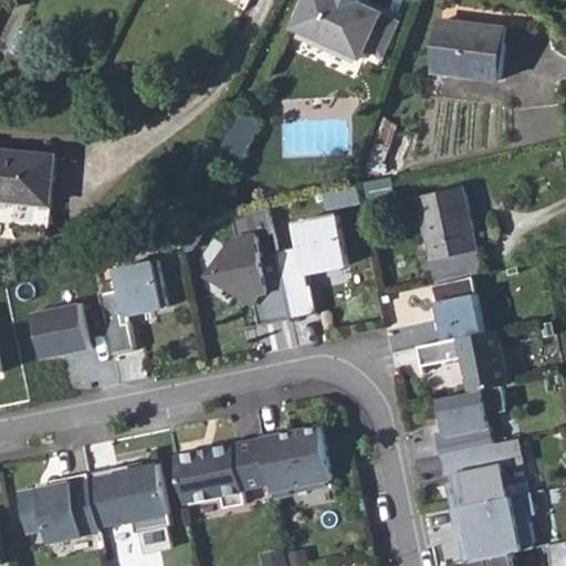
[(386,12),(359,0),(307,0),(295,28),(366,59),(369,50),(385,56),(398,22),(385,16),(386,12)]
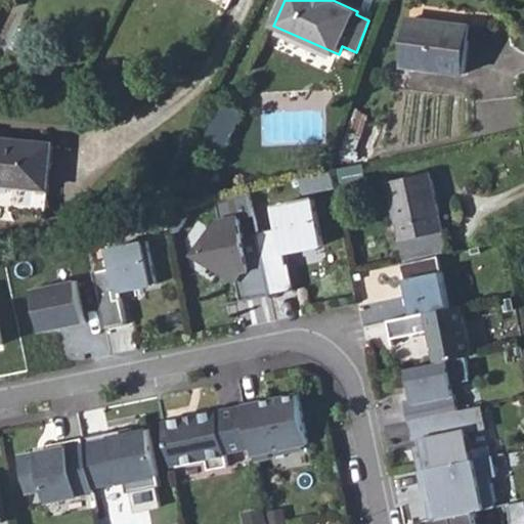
[(403,67),(464,74),(470,25),(444,22),(444,25),(409,20),(403,67)]
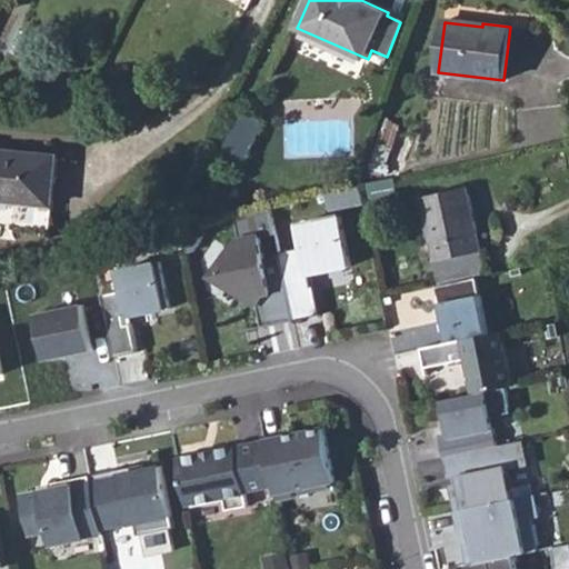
[(229,108),(207,149),(220,157),(241,115),(229,108)]
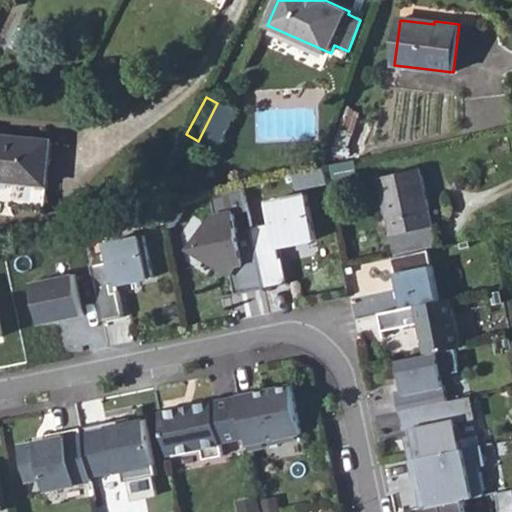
[(198,141),(205,144),(208,138),(219,144),(237,110),(219,101),(217,103),(198,141)]
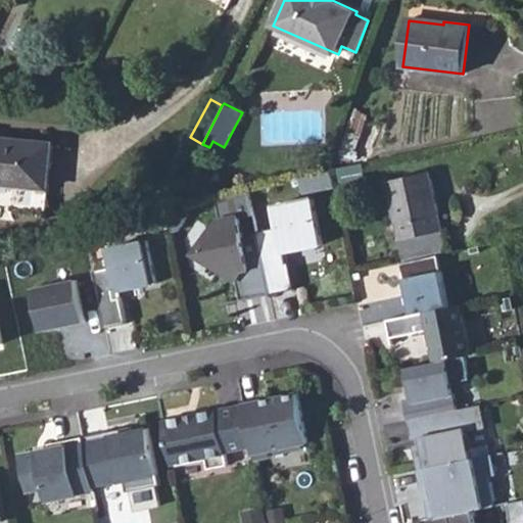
[(0,198),(46,203),(52,144),(0,138),(0,198)]
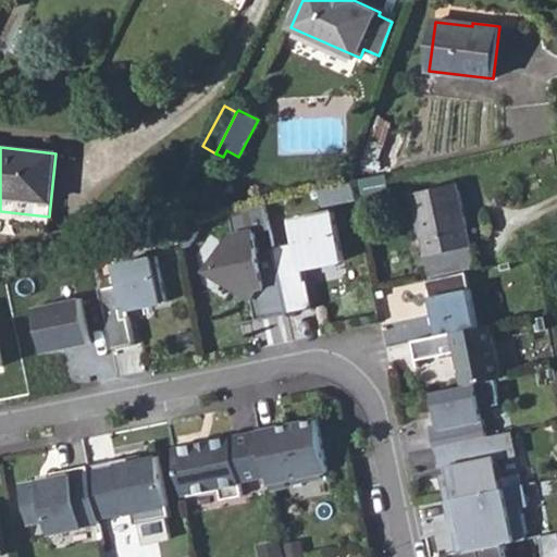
[(351,187),(355,201),(384,195),(381,181),(351,187)]
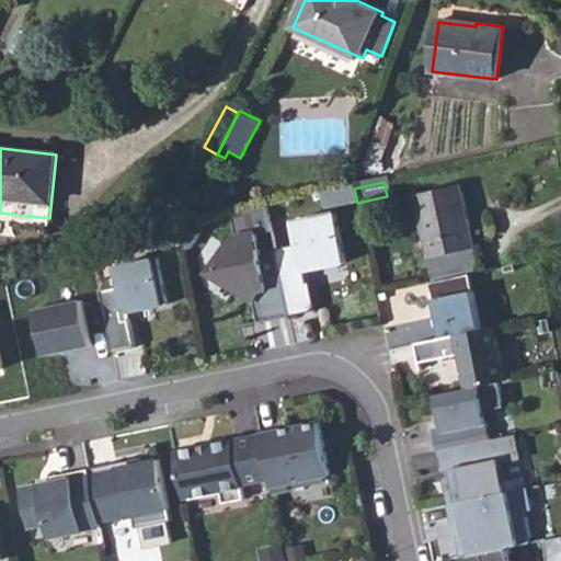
[(471,275),(478,273),(459,186),(415,196),(434,282),(471,275)]
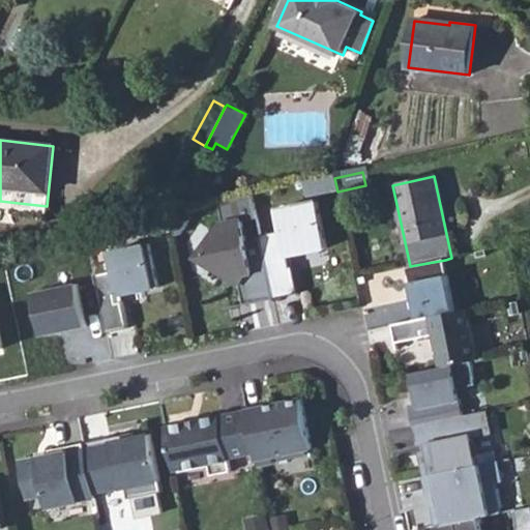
[(243,303),(273,297),(261,237),(246,240),(242,221),(257,217),(253,193),(217,201),(221,217),(203,242),(206,259),(237,273),(243,303)]
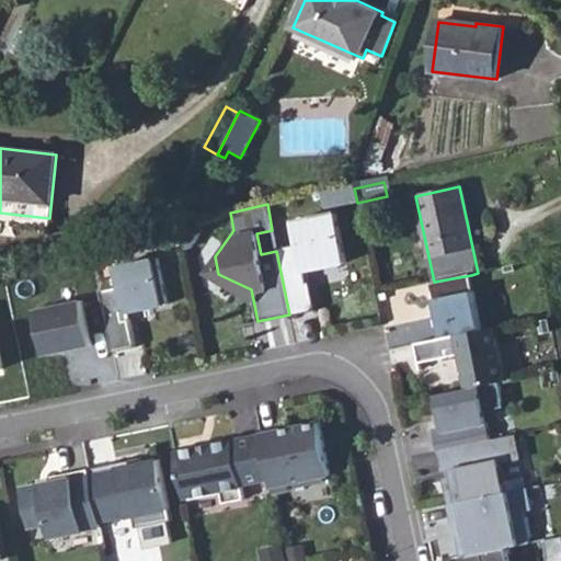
[(289,315),(317,310),(308,270),(346,262),(336,213),(295,221),(299,243),(276,248),(276,251),(289,315)]
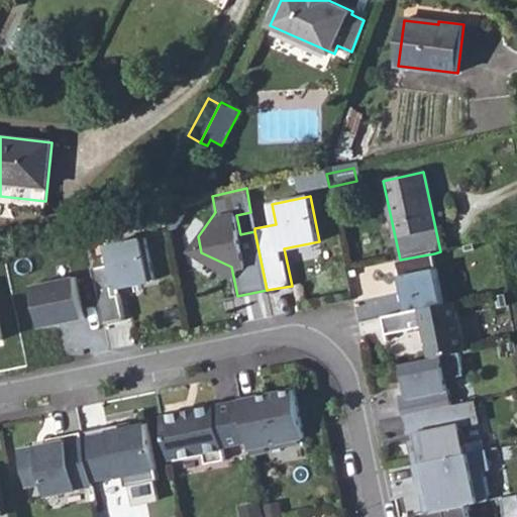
[(112,263),(92,267),(104,324),(125,319),(119,287),(154,280),(145,237),(109,244),(112,263)]
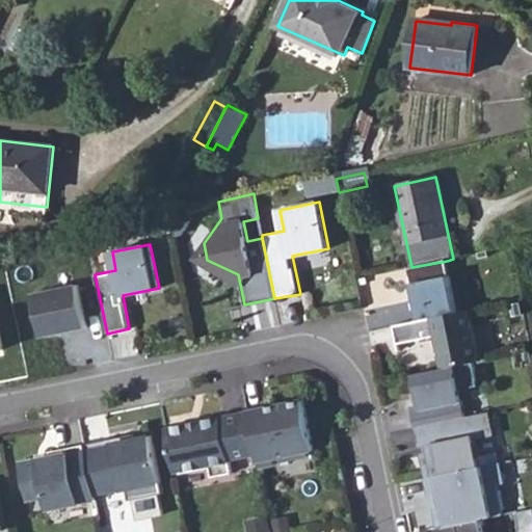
[(408,268),(419,320),(457,312),(447,261),(411,267),(408,268)]
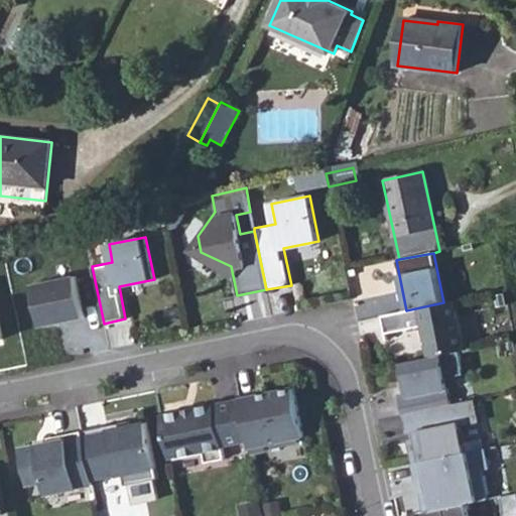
[(41,326),(85,317),(76,276),(32,284),(41,326)]
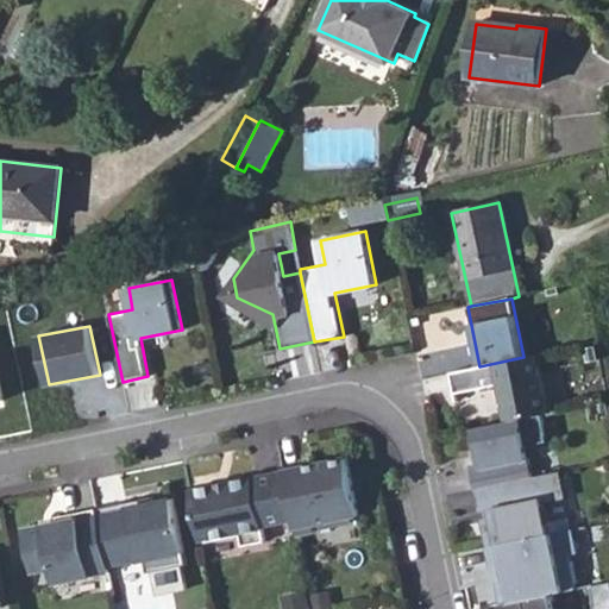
[(498,384),(506,421),(542,414),(550,412),(539,353),(523,357),(479,366),(451,371),(456,393),(498,384)]
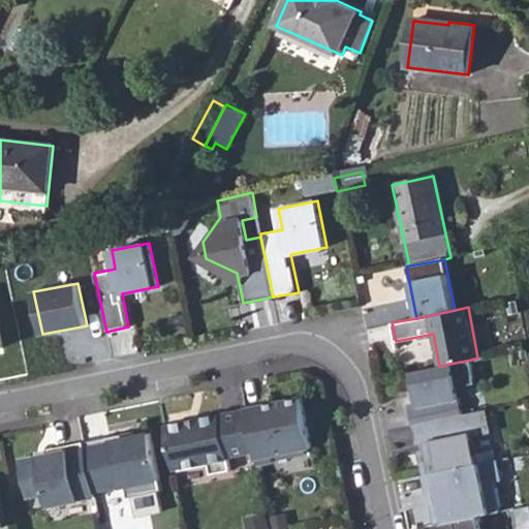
[(408,404),(412,424),(463,413),(457,386),(476,383),(471,360),(439,366),(410,371),(417,402),(408,404)]
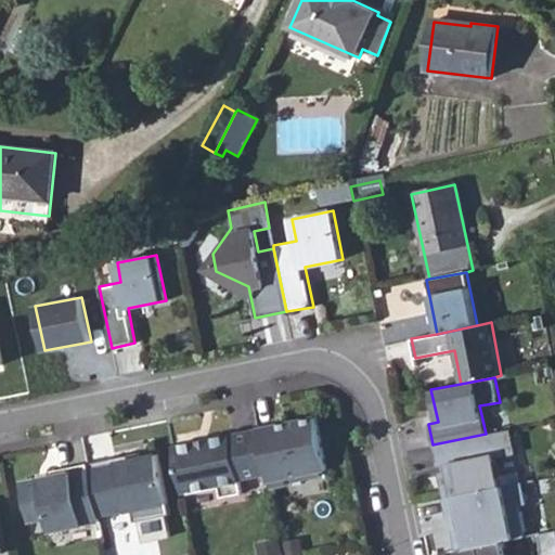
[(327,468),(315,416),(258,428),(268,474),(270,487),(287,483),(286,477),(327,468)]
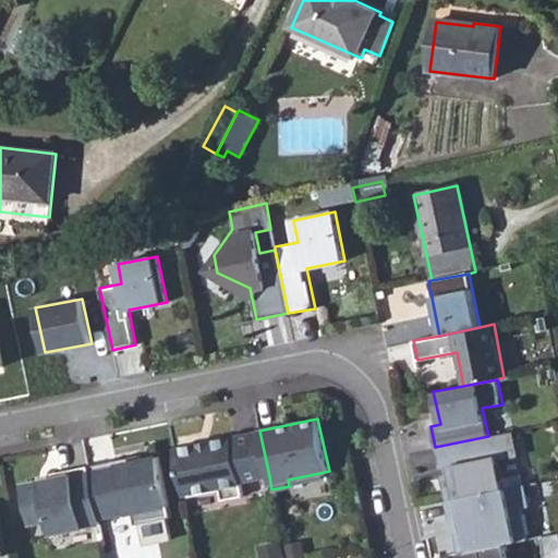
[(269,476),(259,431),(174,448),(184,496),(220,488),(222,499),(244,495),(241,482),(269,476)]
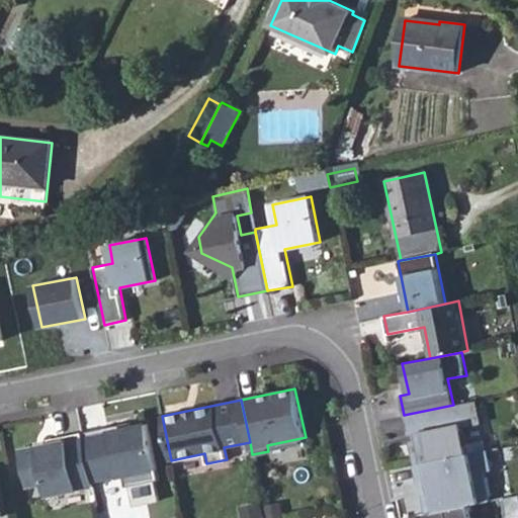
[(410,442),(414,464),(467,453),(461,426),(481,422),(477,400),(453,405),(404,415),(408,434),(417,432),(418,440),(410,442)]
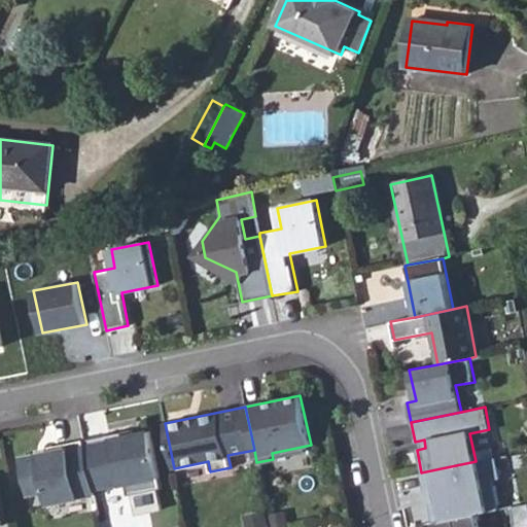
[(162,489),(150,431),(134,435),(133,429),(83,441),(95,491),(126,485),(128,496),(162,489)]
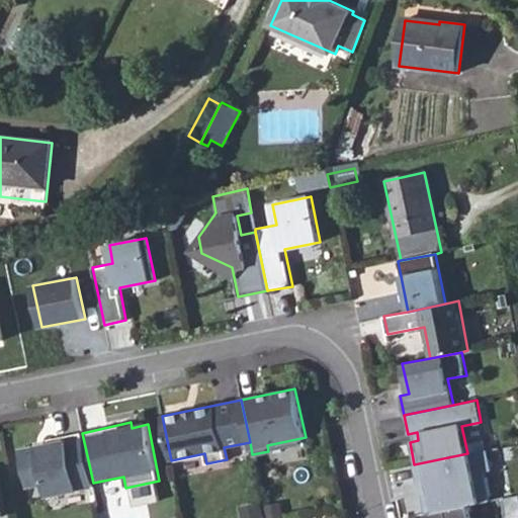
[(481,422),(461,426),(467,453),(487,450),(481,422)]
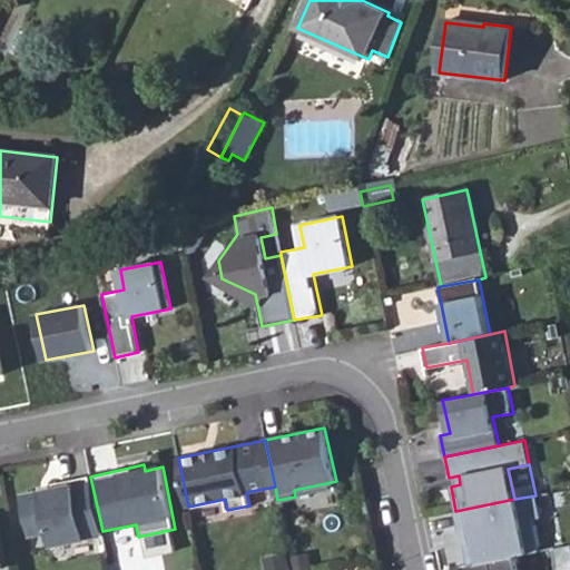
[(102,531),(90,477),(53,483),(55,489),(21,495),(29,536),(49,531),(51,546),(102,534),(102,531)]
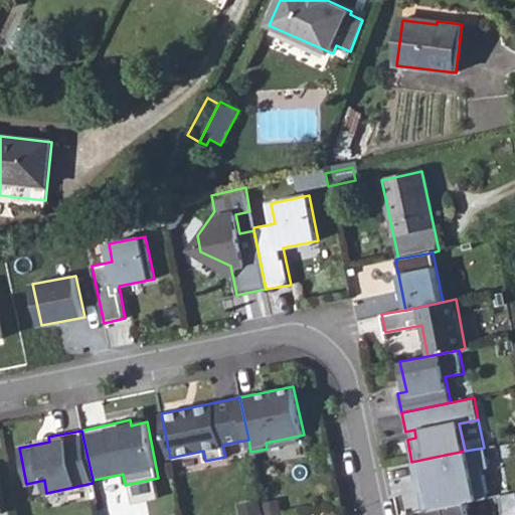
[(420,492),(424,511),(467,502),(486,498),(480,469),(488,467),(484,448),(465,451),(411,462),(415,480),(425,478),(428,490),(420,492)]
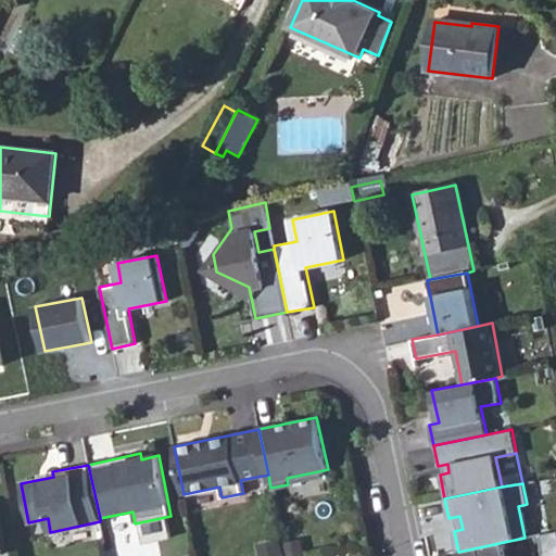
[(555,555),(555,530),(540,534),(542,555),(555,555)]
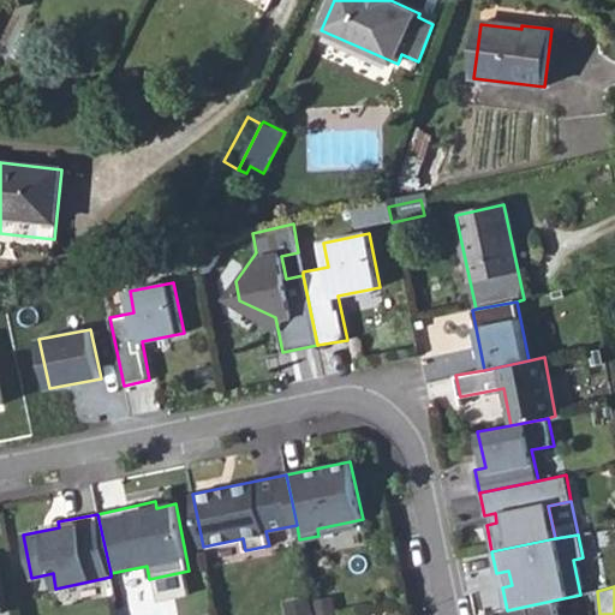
[(312,614),(309,598),(286,603),(288,614),(312,614)]
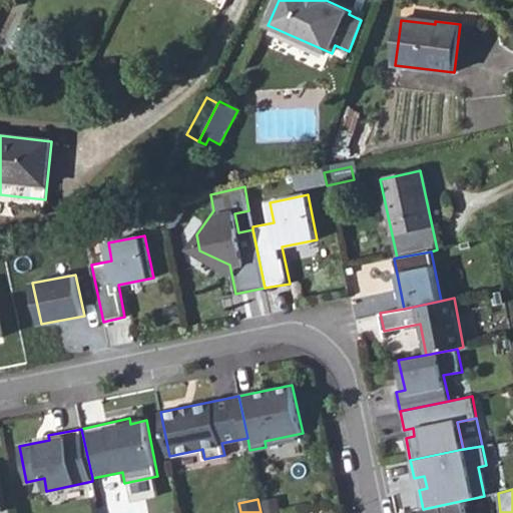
[(468,512),(465,500),(423,509),(423,512),(468,512)]
